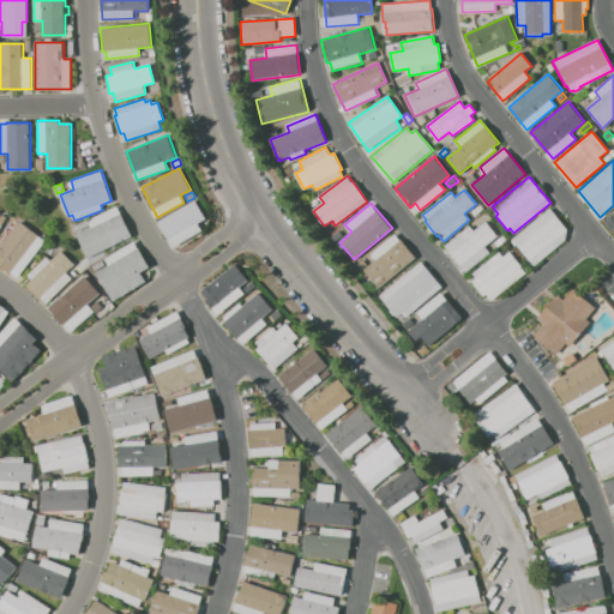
[(74,236),(92,228),(88,220),(116,205),(132,236),(85,259),(74,236)]
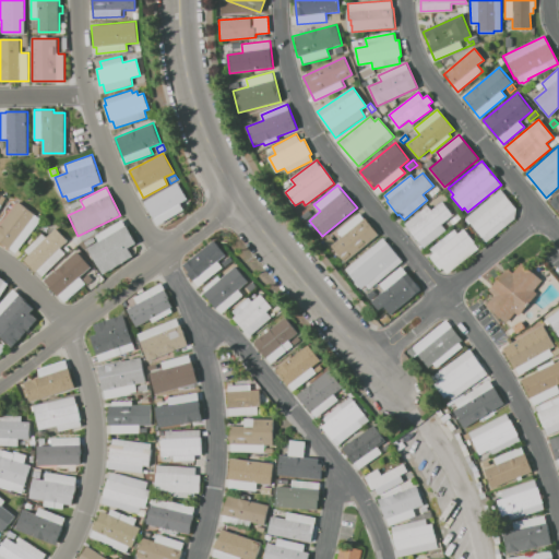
[(429,192),(437,187),(440,191),(431,197),(429,192)]
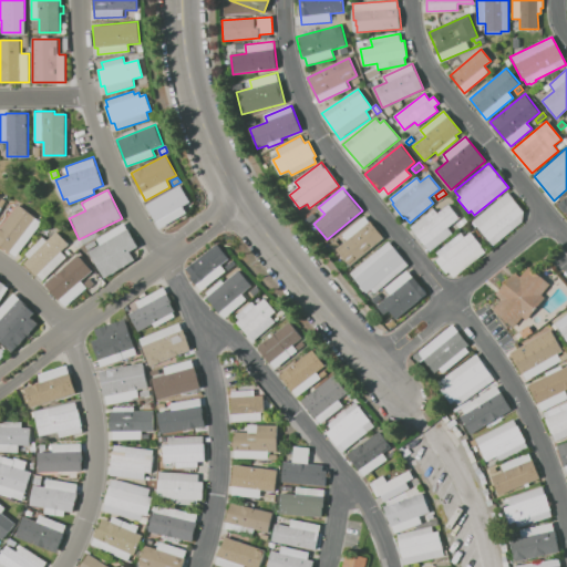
[(154,209),(155,208),(152,203),(174,191),(177,196),(181,195),(189,210),(186,212),(188,216),(168,227),(166,223),(162,225),(154,209)]
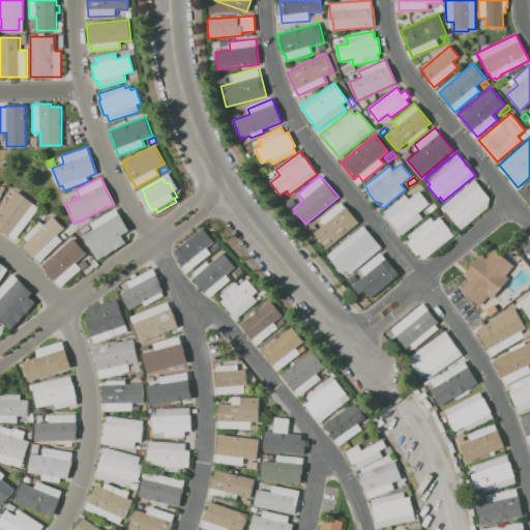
[(461,231),(441,207),(474,180),(489,199),(489,208),(461,231)]
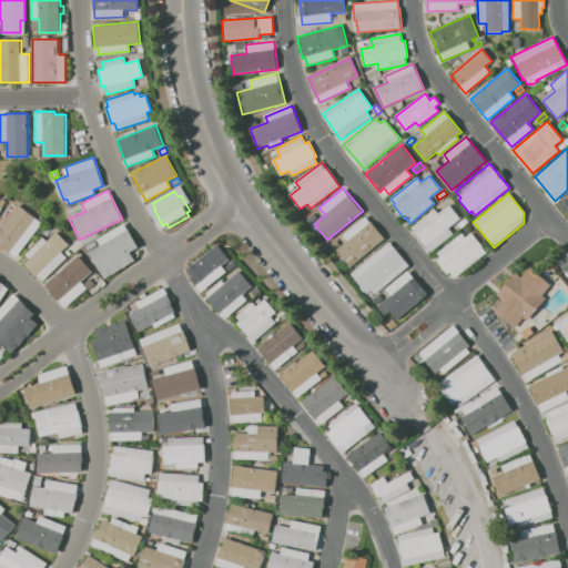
[(567,193),(567,215),(557,202),(567,193)]
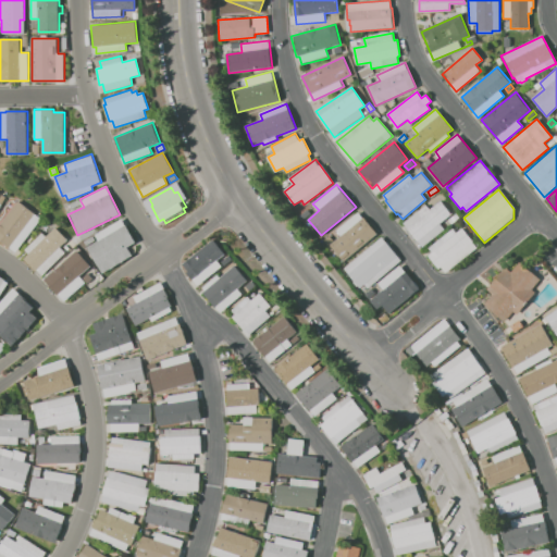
[(73,209),(70,205),(78,199),(81,205),(73,209)]
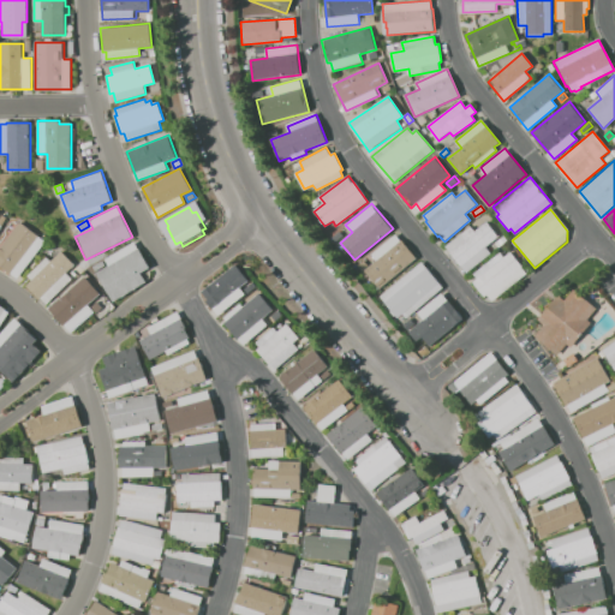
[(488,221),(499,236),(485,246),(490,252),(467,272),(446,245),(470,225),(475,231),(488,221)]
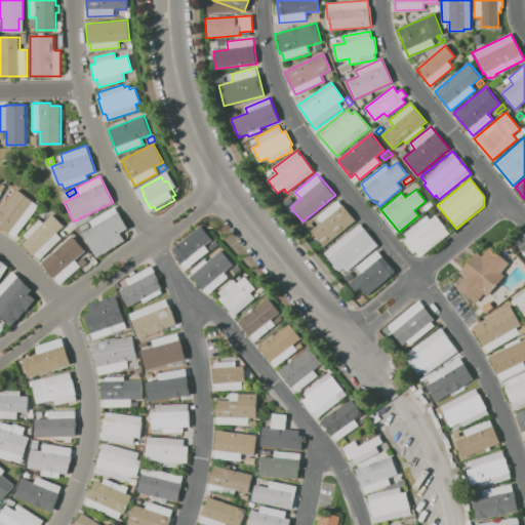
[(0,227),(0,211),(17,190),(39,206),(14,238),(0,227)]
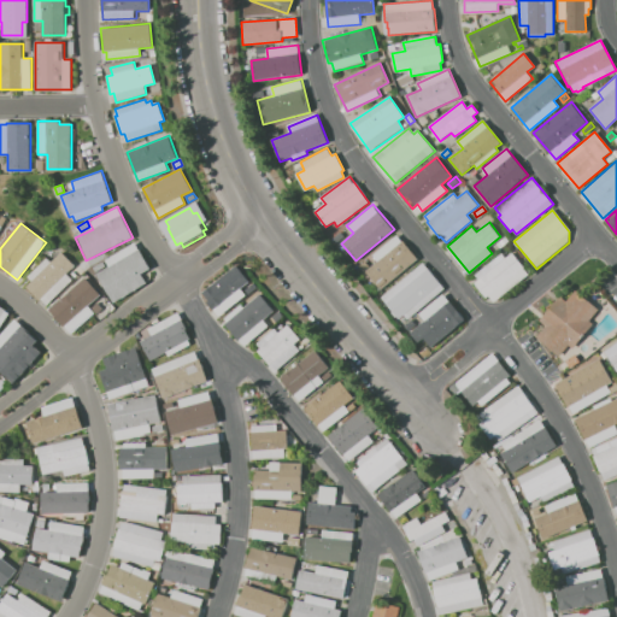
[(333,238),(341,231),(345,236),(338,242),(333,238)]
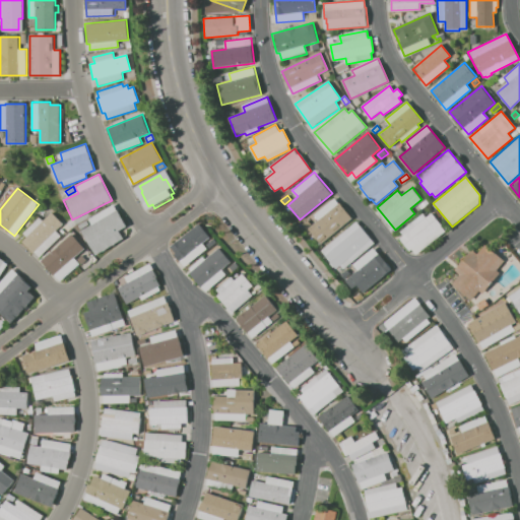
[(351,217),(321,244),(304,224),(308,220),(312,225),(317,220),(314,216),(335,198),(351,217)]
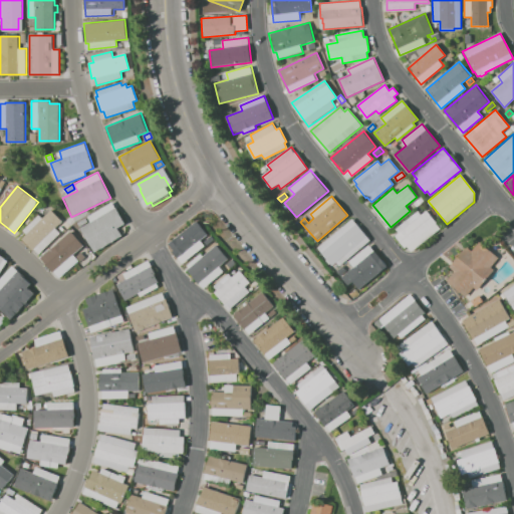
[(414,204),(421,197),(424,201),(417,208),(414,204)]
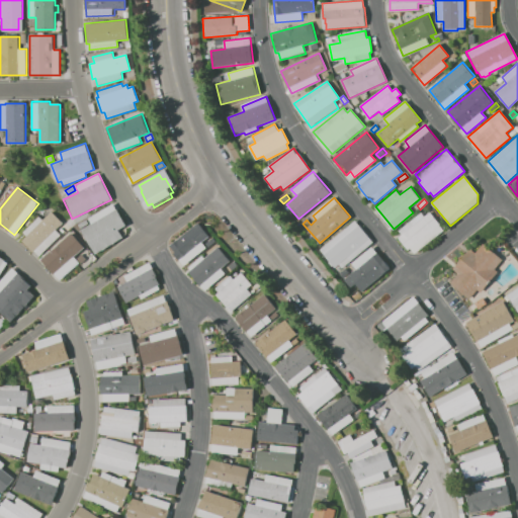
[(113,203),(126,225),(118,230),(123,238),(95,254),(81,231),(91,225),(88,219),(113,203)]
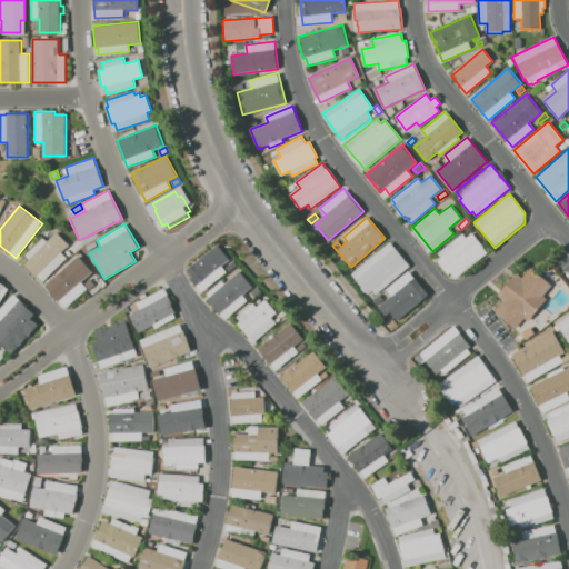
[(437,262),(441,258),(438,252),(462,232),(466,238),(471,233),(488,253),(457,279),(451,272),(448,276),(437,262)]
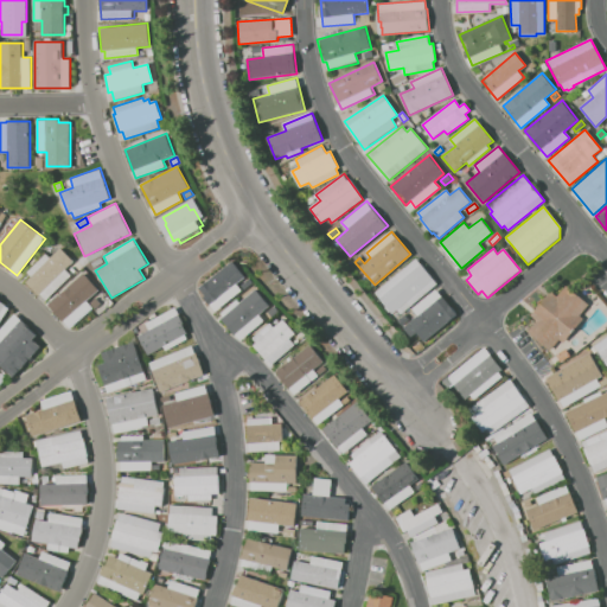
[(25,283),(32,276),(27,272),(45,254),(50,259),(61,249),(74,262),(66,270),(71,276),(46,300),(40,294),(38,296),(25,283)]
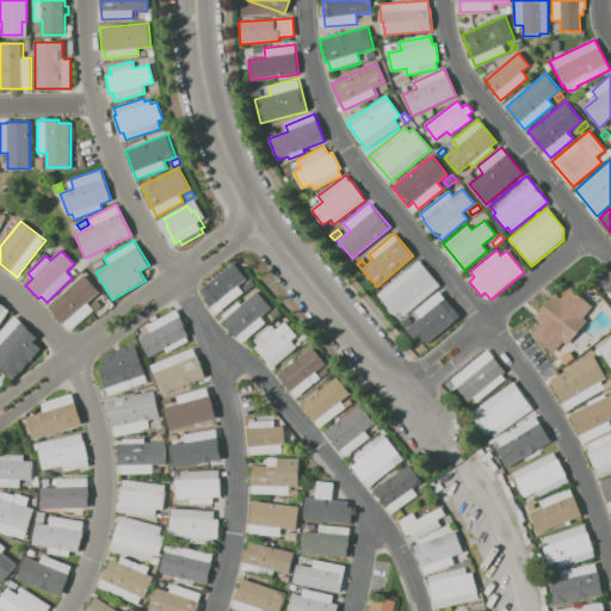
[(92,265),(103,259),(105,264),(94,270),(92,265)]
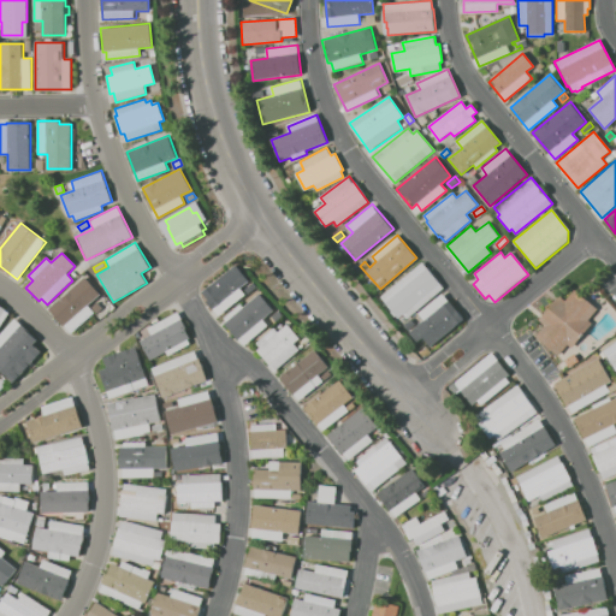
[(422,262),(444,289),(407,319),(403,314),(398,319),(396,315),(395,318),(390,312),(392,311),(380,296),(422,262)]
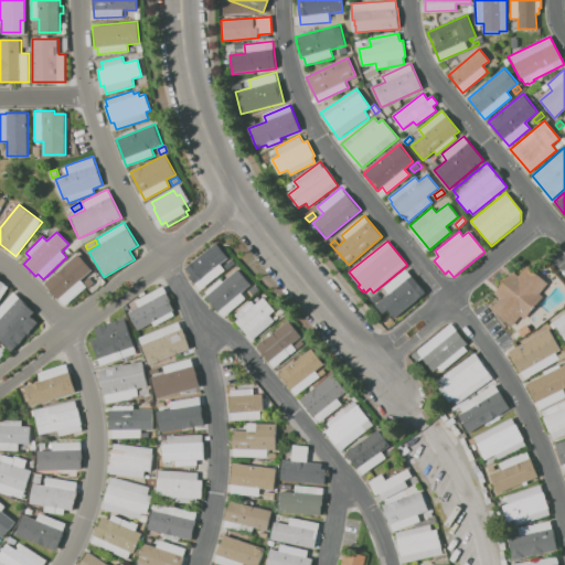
[(202,288),(188,270),(190,269),(187,264),(203,251),(208,256),(212,253),(213,255),(220,251),(226,259),(215,268),(220,275),(202,288)]
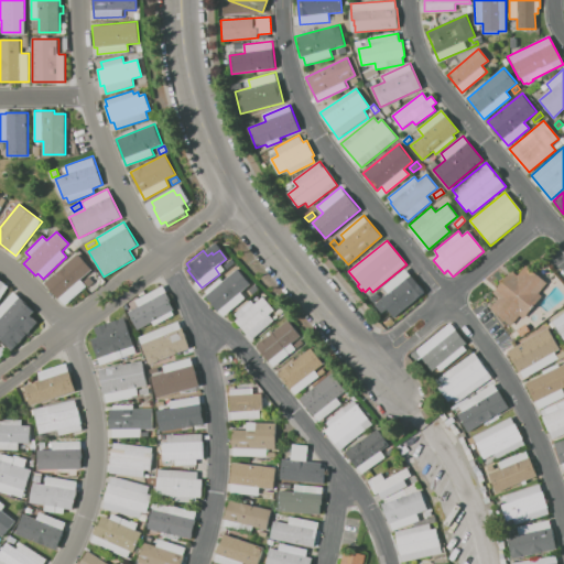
[(78,253),(93,269),(80,280),(87,285),(65,305),(60,299),(58,300),(44,283),(78,253)]
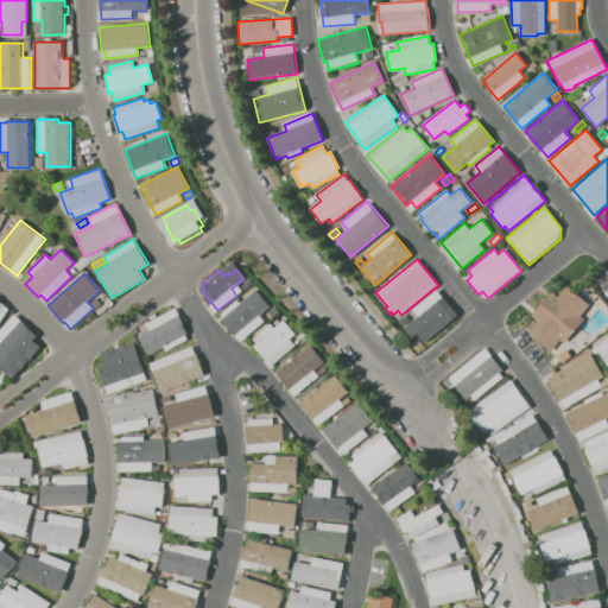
[(567,285),(590,304),(581,316),(583,317),(563,342),(561,341),(552,352),(529,333),(537,322),(532,317),(552,292),(557,297),(567,285)]
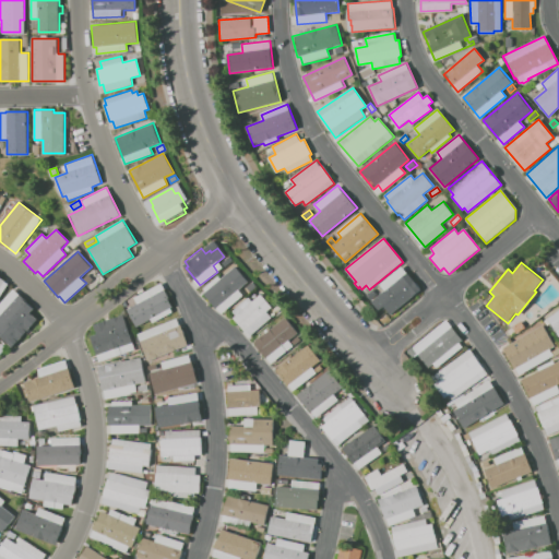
[(222,316),(203,293),(205,292),(203,287),(217,275),(221,280),(236,266),(249,282),(240,289),(246,296),(222,316)]
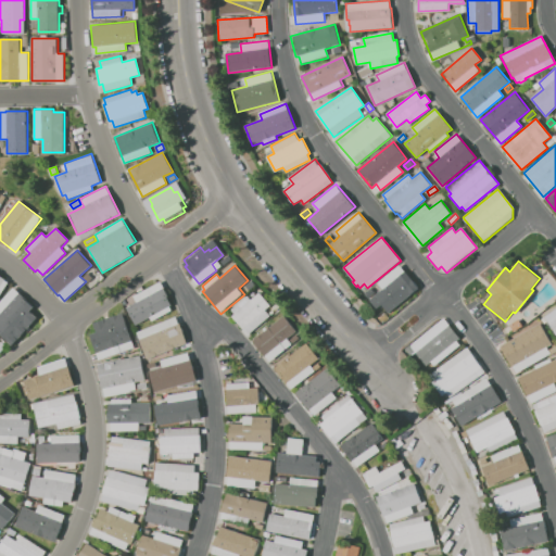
[(401,265),(420,289),(395,308),(392,305),(381,314),(369,299),(371,295),(368,291),(401,265)]
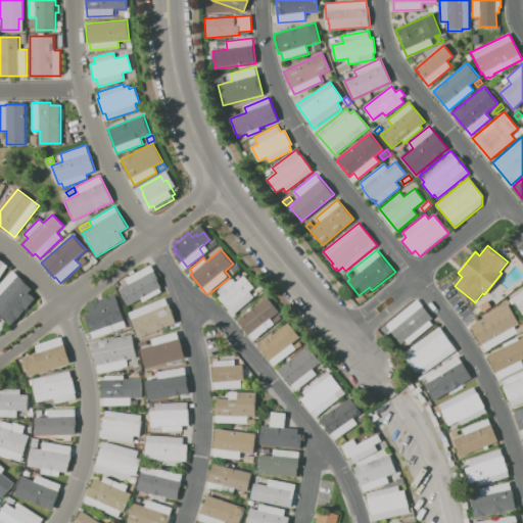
[(83,267),(78,262),(82,257),(87,263),(83,267)]
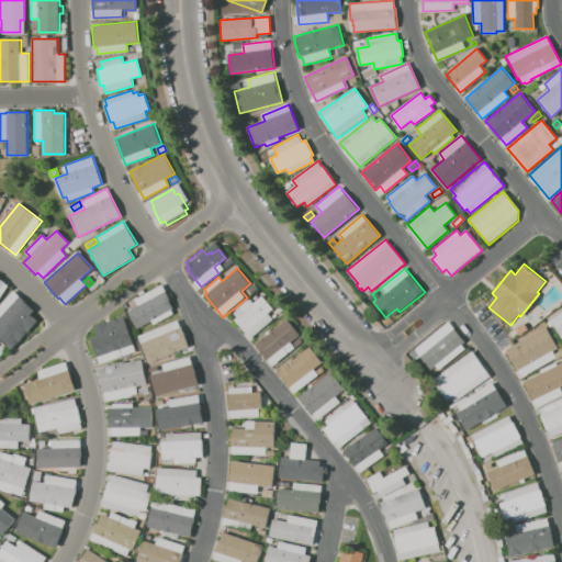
[(0,278),(6,282),(6,283),(9,285),(0,299),(0,278)]
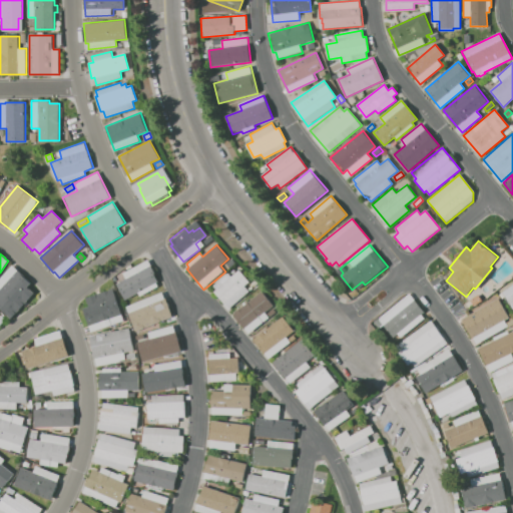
[(116,284),(125,279),(122,274),(147,260),(159,282),(156,283),(157,286),(137,297),(136,294),(124,300),(116,284)]
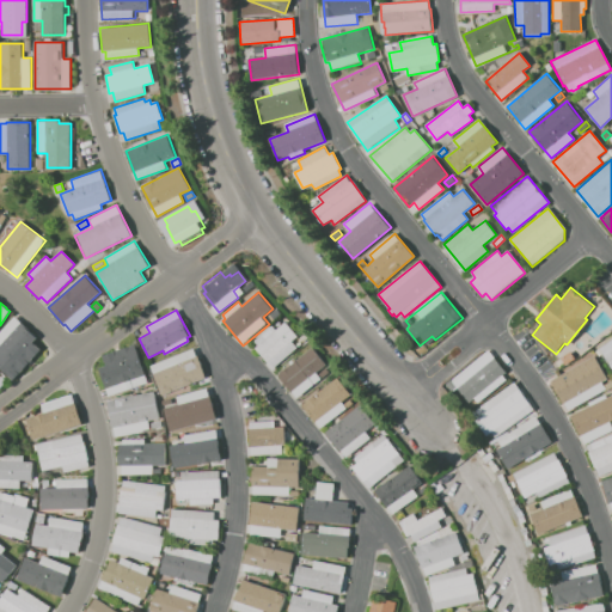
[(270,316),(277,310),(281,314),(274,320),(270,316)]
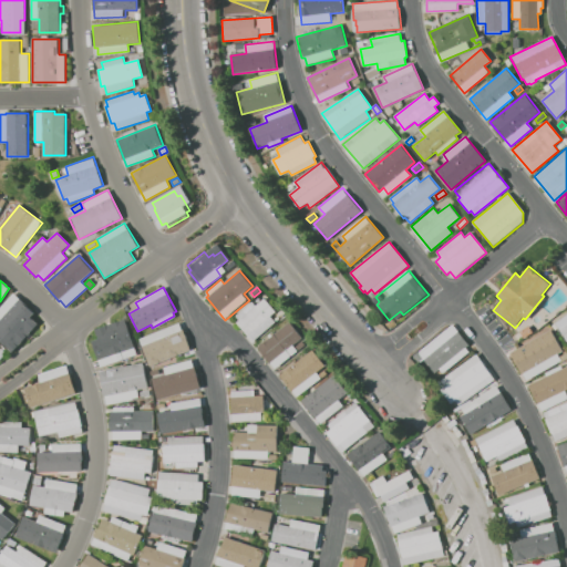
[(0,341),(0,306),(13,291),(34,312),(30,317),(38,325),(11,352),(0,341)]
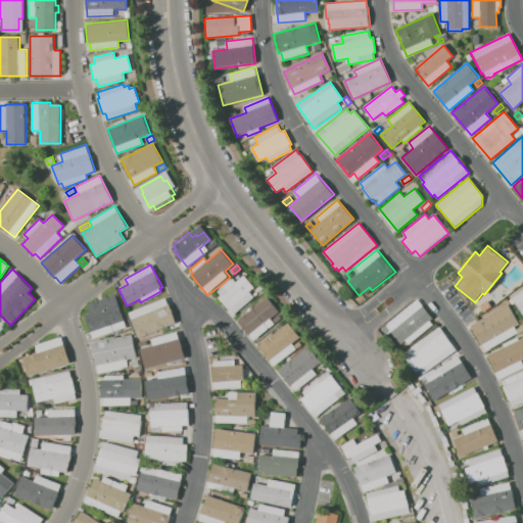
[(232,314),(218,297),(221,294),(218,290),(232,278),(235,282),(244,275),(254,288),(249,292),(253,296),(232,314)]
